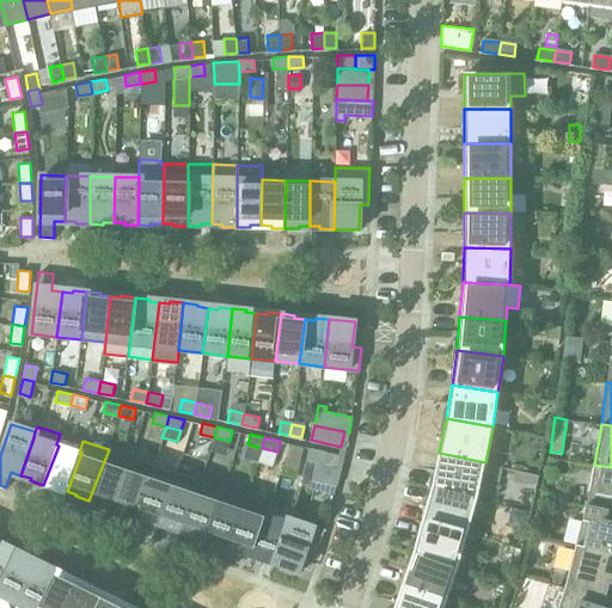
[(287,455),(301,458),(304,446),(289,442),(287,455)]
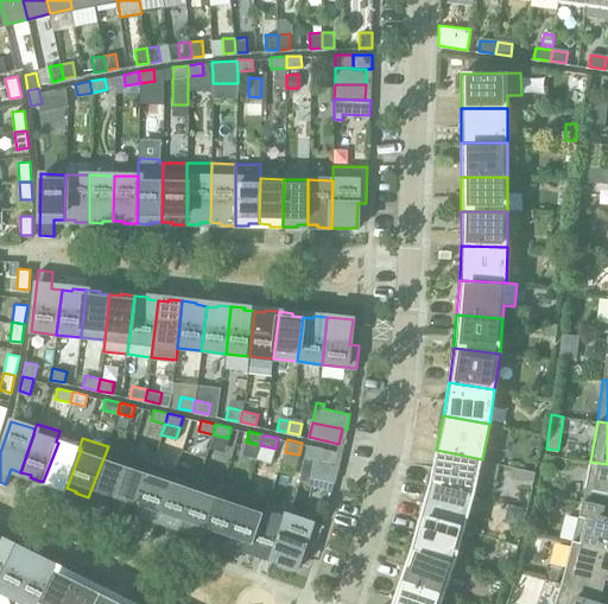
[(78,450),(75,449),(58,443),(43,482),(56,487),(56,484),(67,488),(81,450),(78,450)]
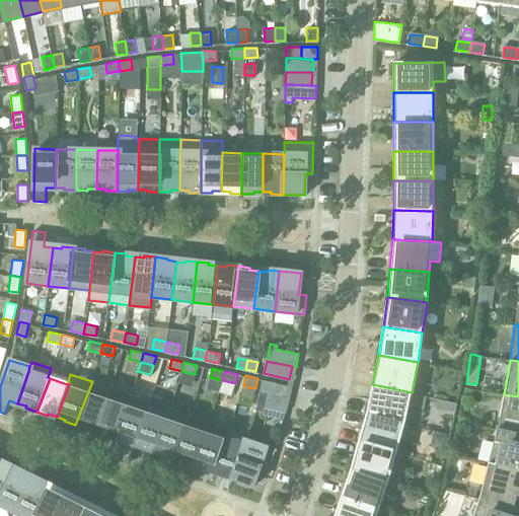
[(260,391),(267,392),(273,394),(276,382),(262,379),(260,391)]
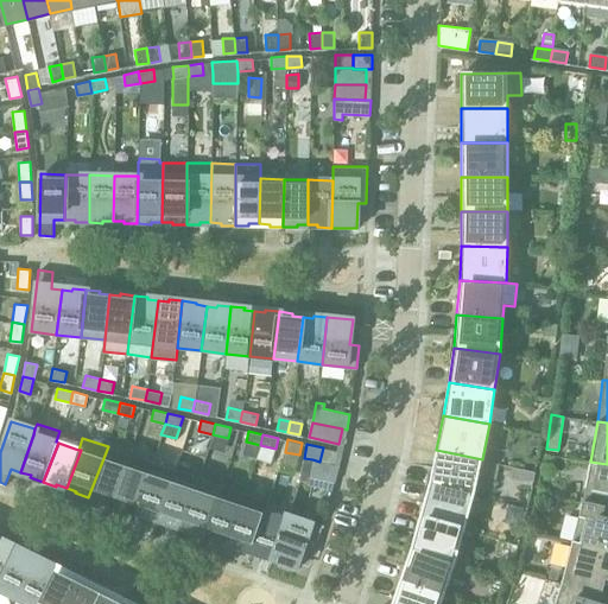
[(102,500),(112,503),(131,453),(108,446),(88,497),(101,502),(102,500)]
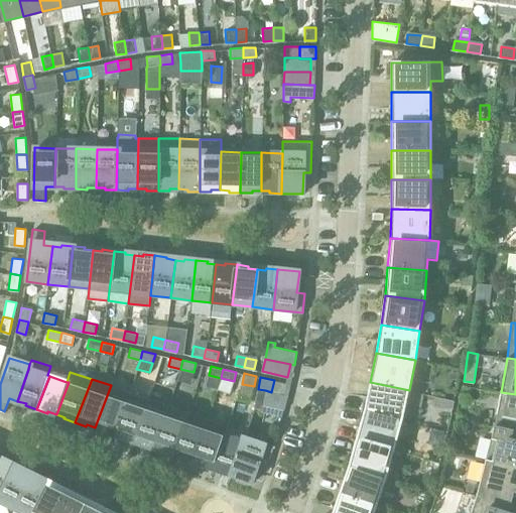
[(274,380),(271,392),(283,394),(285,383),(274,380)]
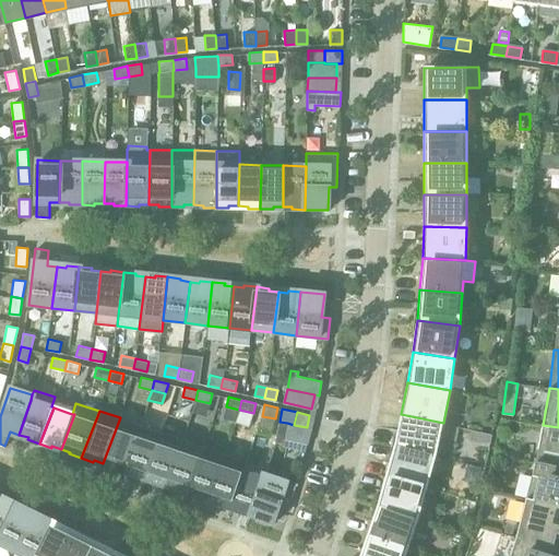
[(401,414),(394,445),(436,454),(440,437),(443,423),(401,414)]
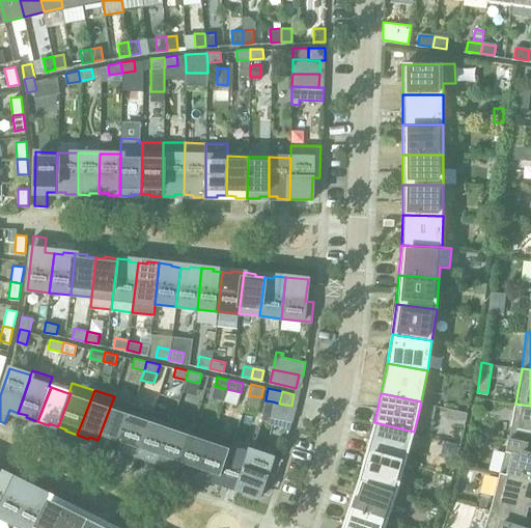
[(106,445),(117,448),(131,414),(135,404),(114,396),(98,440),(107,443),(106,445)]
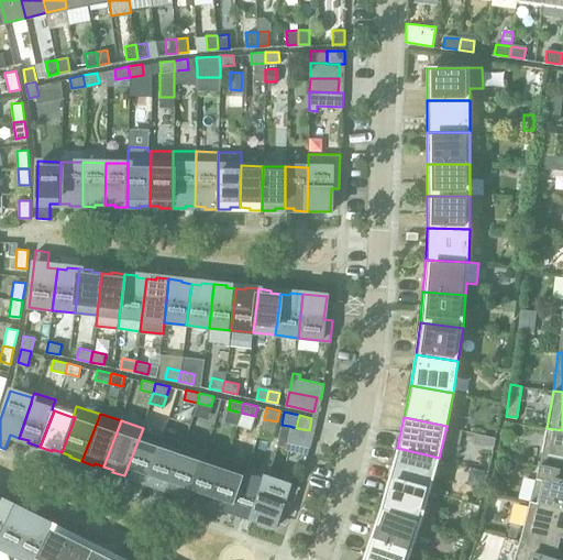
[(286,441),(289,426),(282,425),(277,445),(285,446),(286,441)]
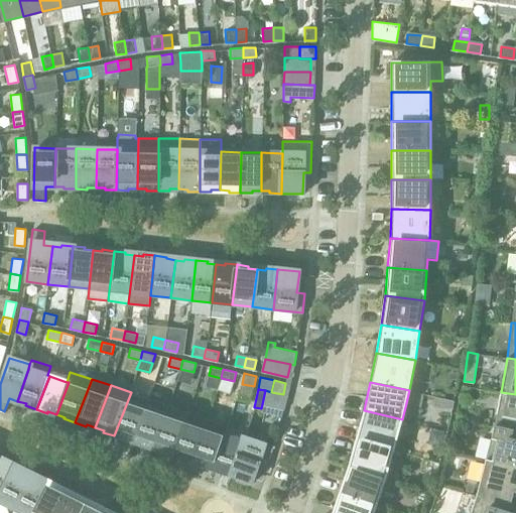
[(283,395),(283,394),(271,392),(265,390),(262,404),(284,409),(287,396),(283,395)]
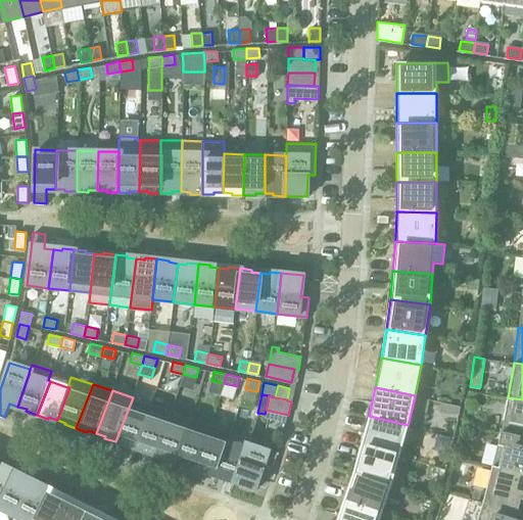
[(415,395),(412,409),(427,412),(430,398),(415,395)]
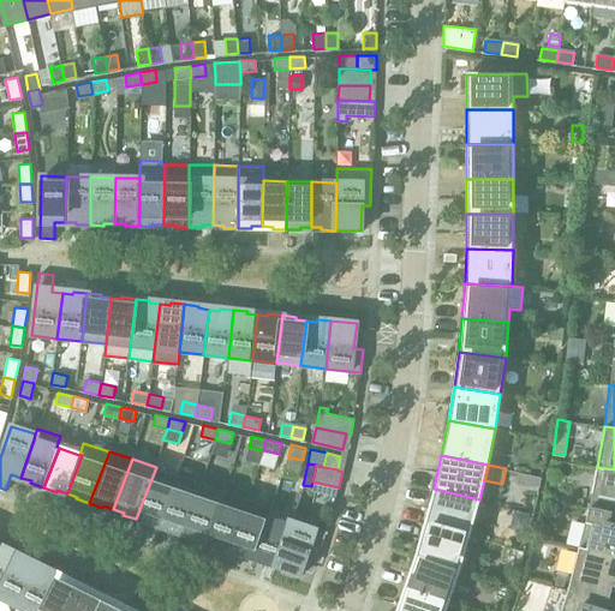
[(156,467),(151,479),(136,519),(149,523),(150,521),(160,525),(174,487),(179,475),(156,467)]
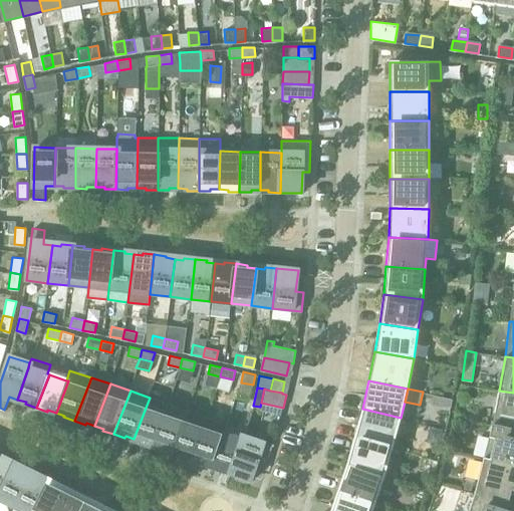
[(513,393),(499,391),(492,425),(513,429),(513,393)]
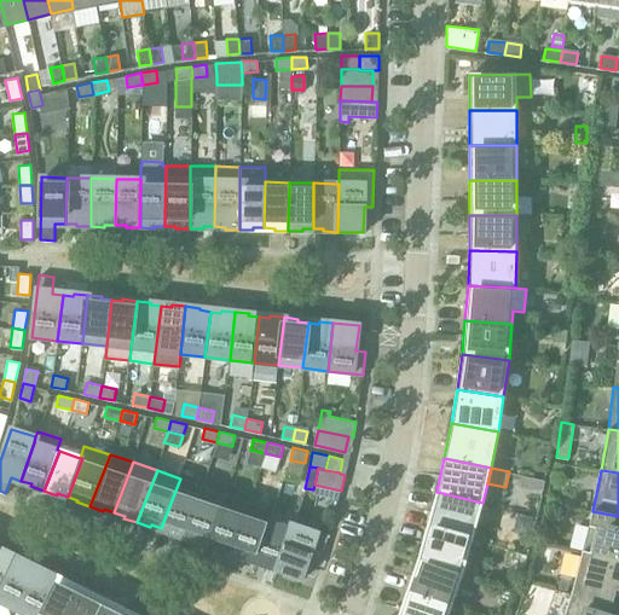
[(180,479),(175,491),(161,528),(172,532),(171,534),(184,539),(200,498),(204,486),(180,479)]
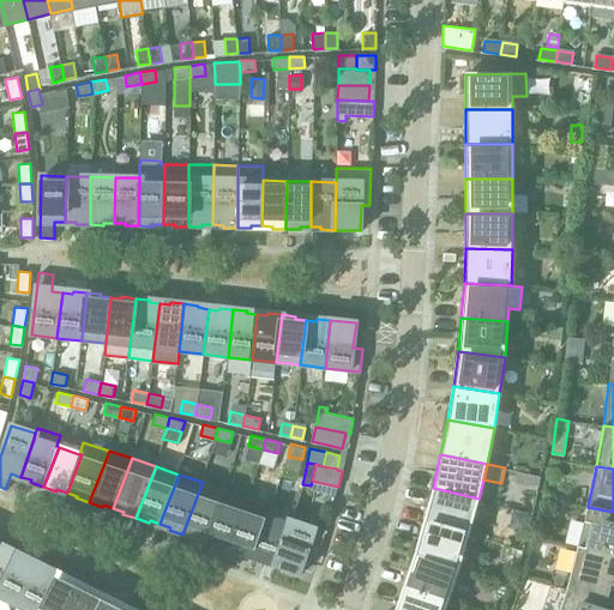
[(203,482),(198,494),(182,535),(196,539),(197,537),(206,539),(221,502),(226,490),(203,482)]
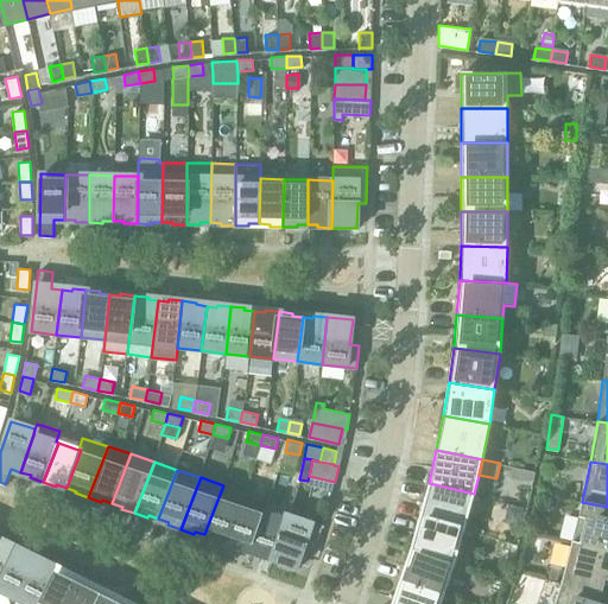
[(420,516),(464,528),(474,494),(429,483),(420,516)]
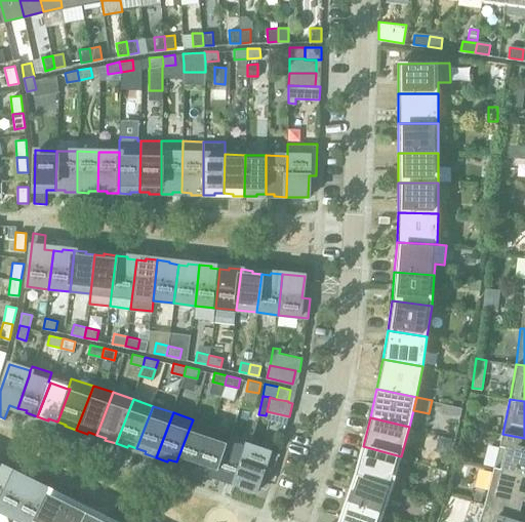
[(193,419),(189,430),(176,462),(185,465),(185,467),(196,471),(212,426),(193,419)]
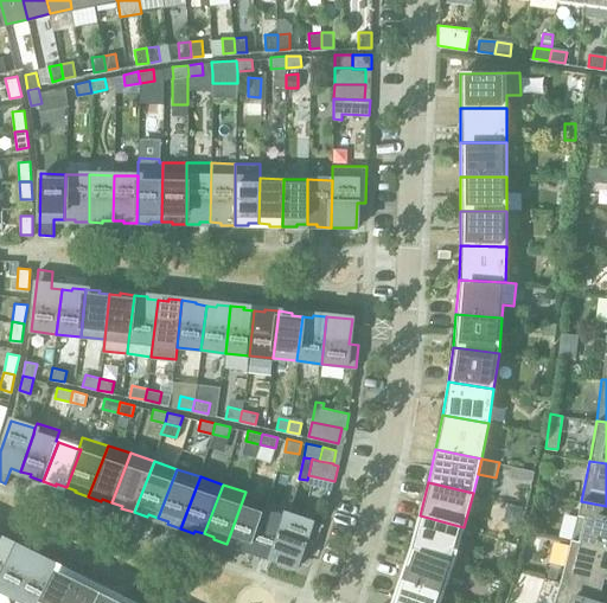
[(267,500),(246,492),(227,544),(240,549),(240,546),(250,550),(264,512),(263,512),(267,500)]
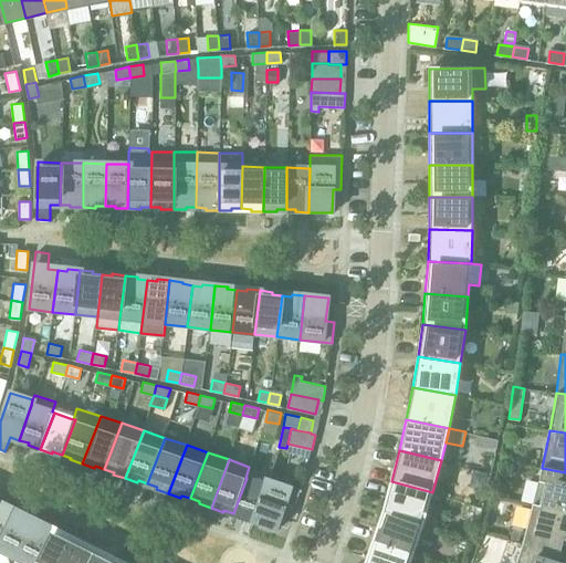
[(533,504),(565,513),(565,472),(542,468),(533,504)]
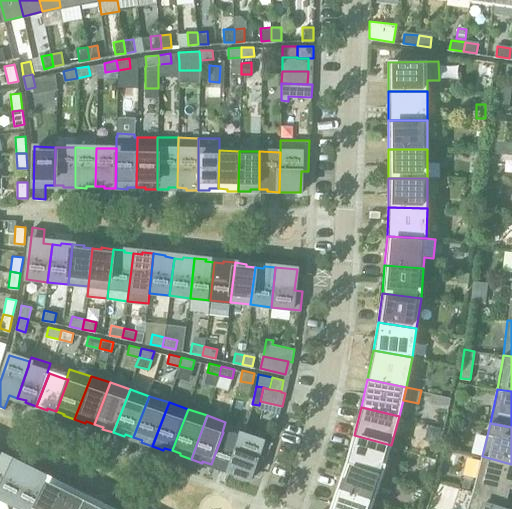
[(239,438),(223,432),(211,464),(219,466),(218,468),(229,472),(241,438),(239,438)]
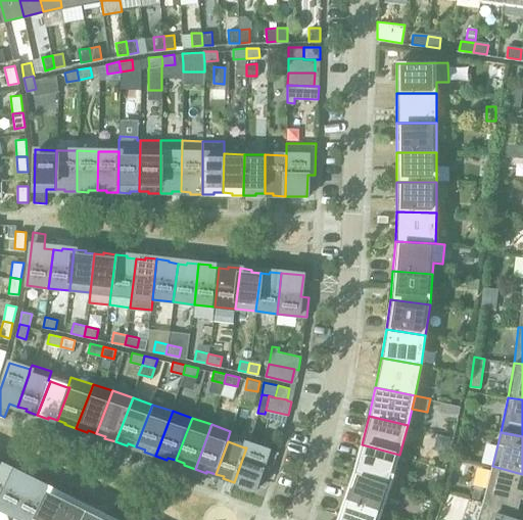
[(246,443),(244,447),(246,447),(234,482),(255,489),(262,469),(271,472),(277,454),(246,443)]
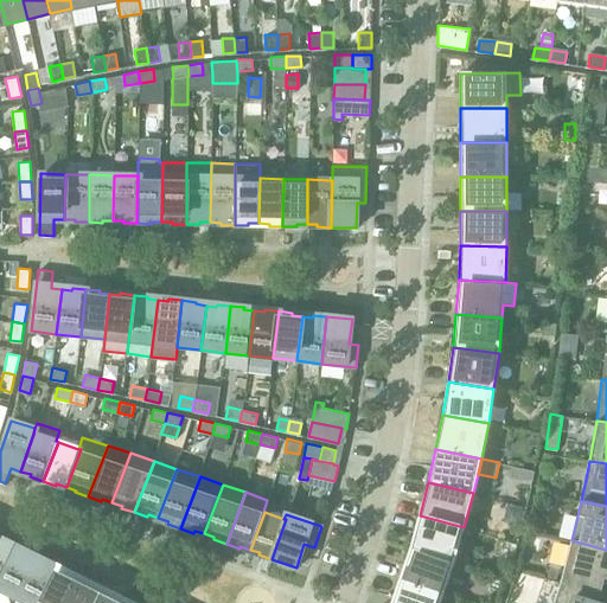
[(454,562),(464,527),(420,515),(410,547),(454,562)]
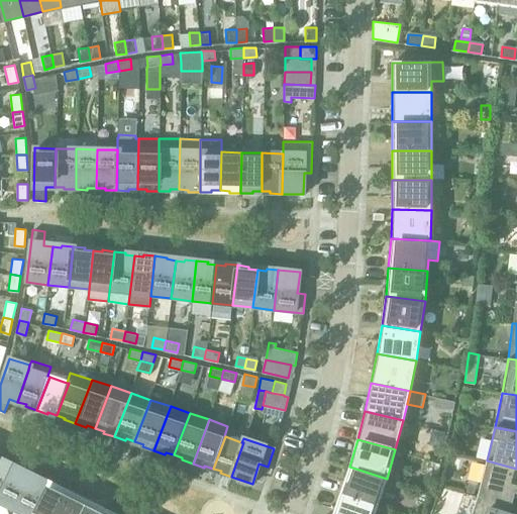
[(0,491),(13,465),(3,459),(2,461),(0,459),(0,491)]
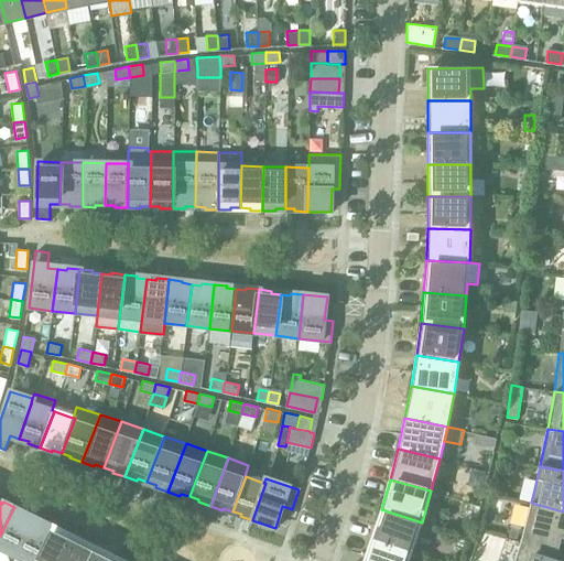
[(521,540),(559,550),(563,530),(563,511),(531,503),(521,540)]
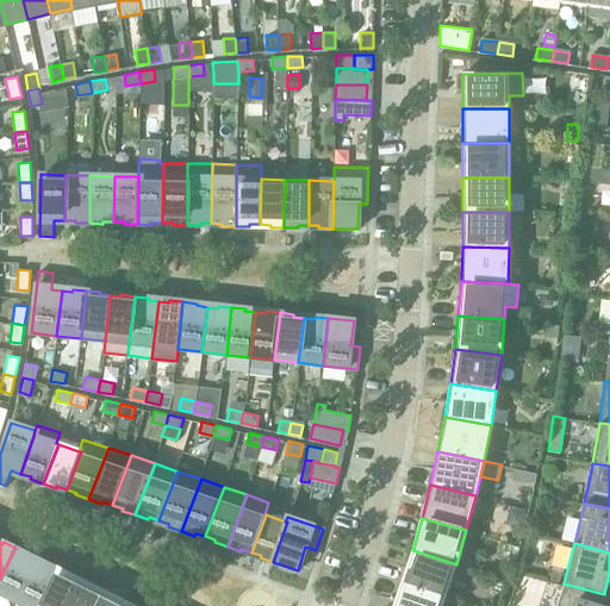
[(29,554),(16,548),(0,579),(0,593),(17,601),(37,561),(27,556),(29,554)]
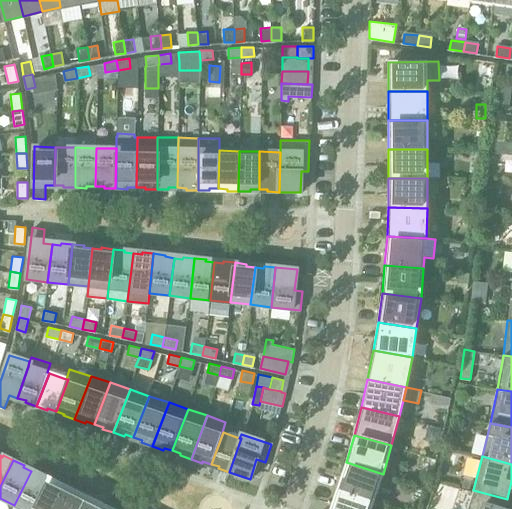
[(336,490),(373,503),(383,474),(346,462),(336,490)]
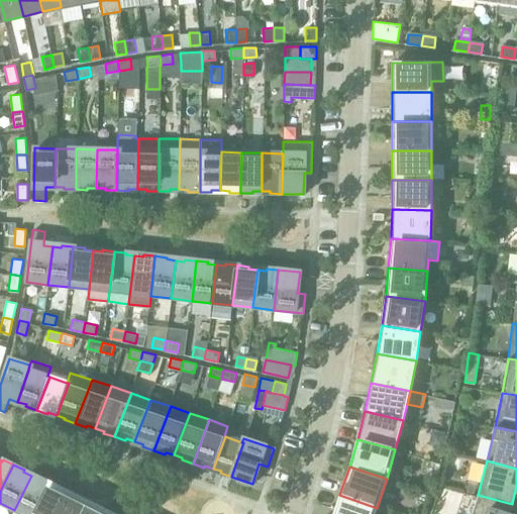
[(14,510),(11,513),(34,513),(50,483),(39,478),(39,480),(31,476),(14,510)]
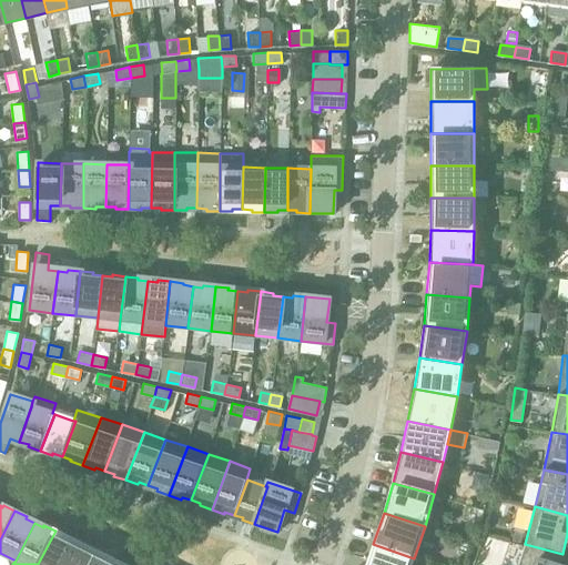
[(63,564),(74,543),(66,538),(67,537),(56,531),(38,564),(63,564)]
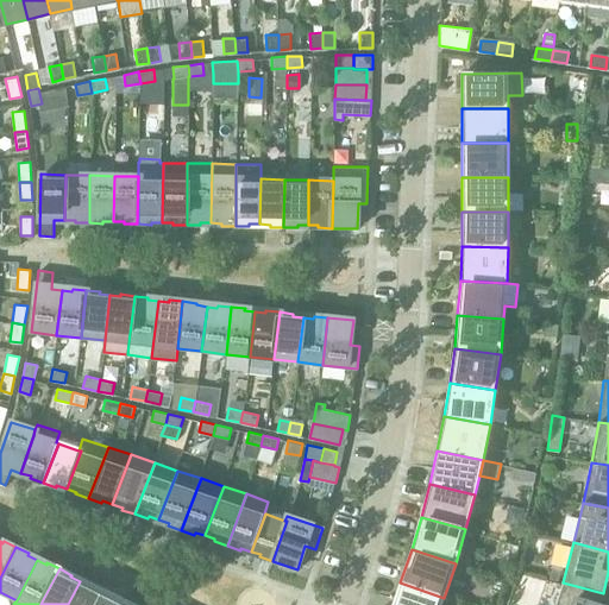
[(95,604),(102,591),(90,584),(89,586),(80,581),(68,604),(95,604)]
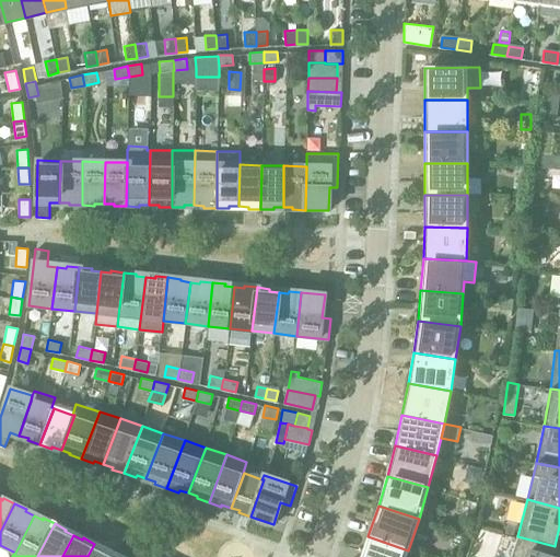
[(406,556),(408,550),(368,536),(360,556),(406,556)]
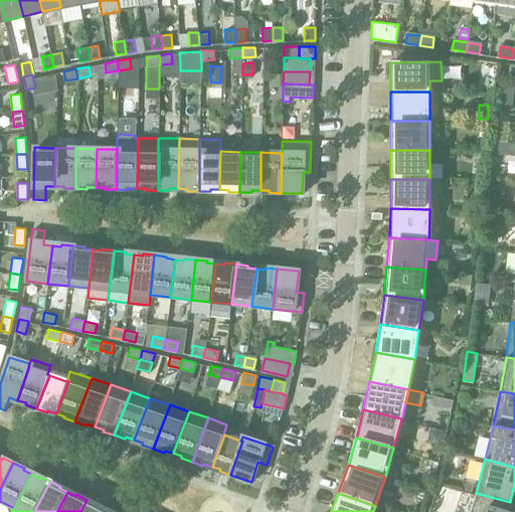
[(506,511),(510,502),(476,493),(469,511),(506,511)]
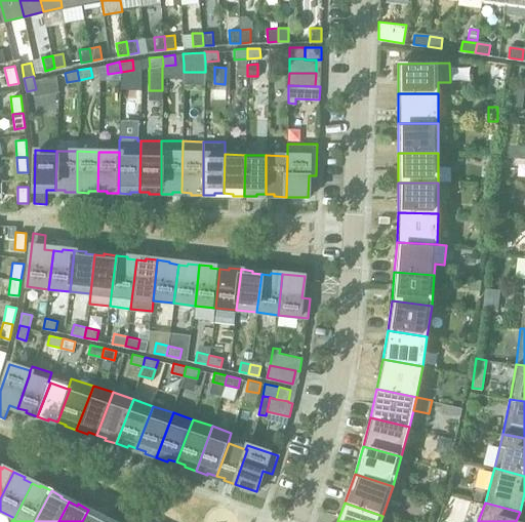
[(99,515),(88,510),(82,521),(106,521),(107,521),(98,517),(99,515)]
